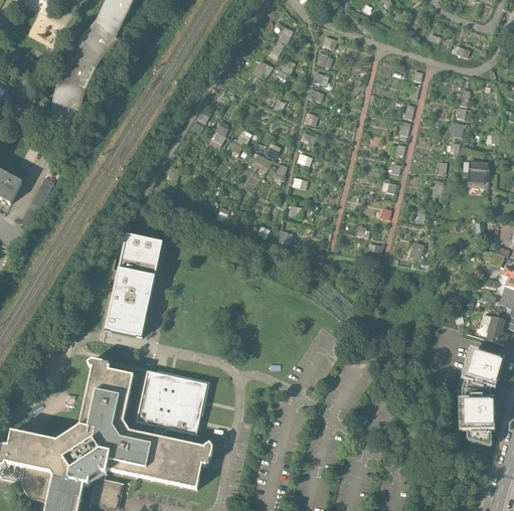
[(94,74),(92,71),(103,53),(110,43),(119,31),(130,7),(133,0),(105,0),(97,16),(73,44),(55,78),(50,117),(77,119),(81,101),(86,83),(89,78),(90,79),(92,76),(94,74)]
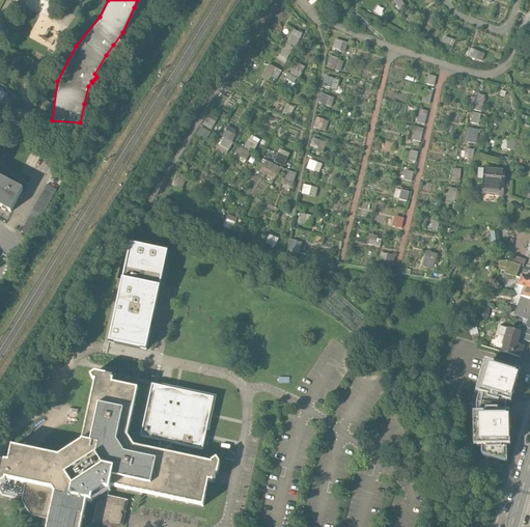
[(288,58),(302,30),(294,26),(280,54),(288,58)]
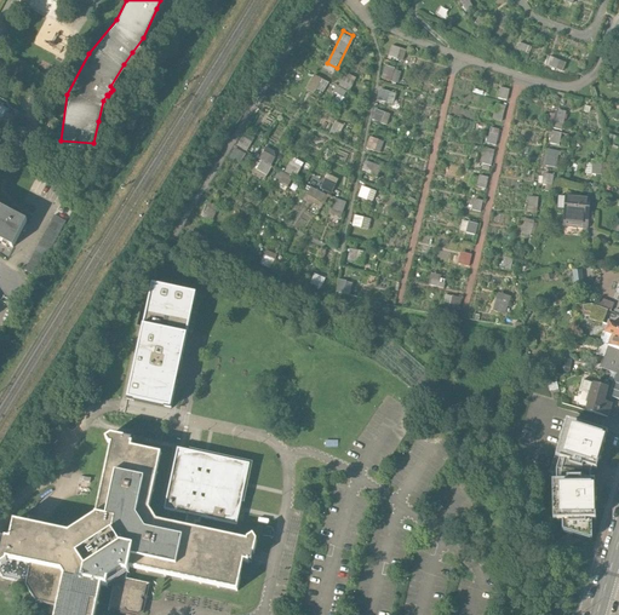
[(391,50),(406,52),(408,42),(393,40),(391,50)]
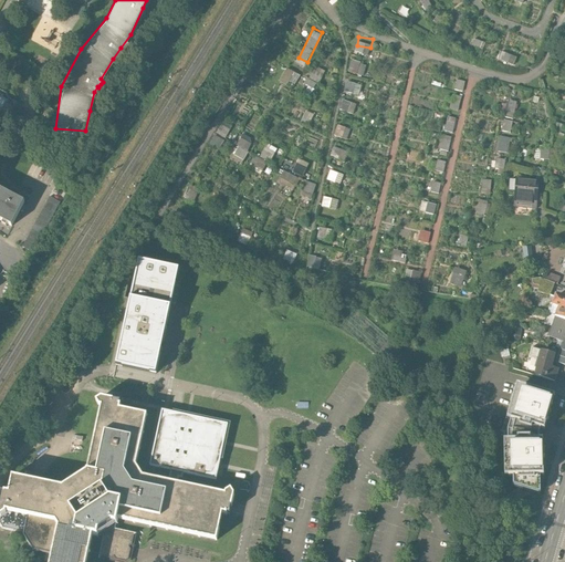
[(358,69),(361,59),(353,56),(349,66),(358,69)]
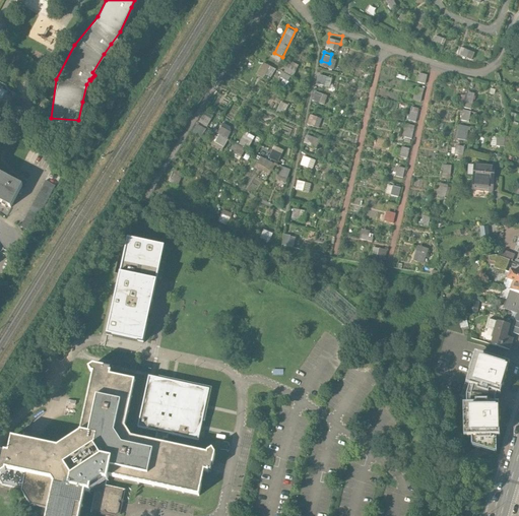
[(338,54),(332,53),(330,63),(335,64),(338,54)]
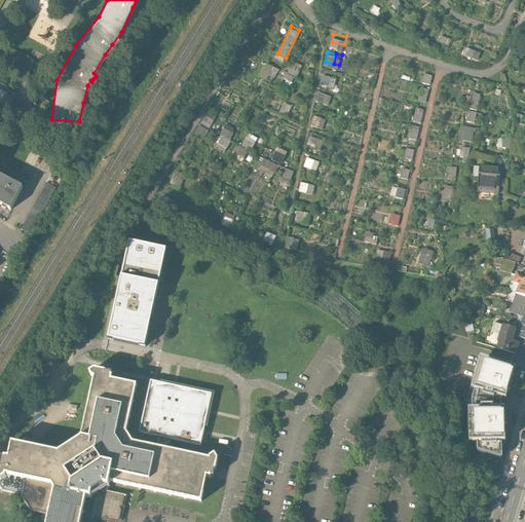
[(267,58),(260,70),(266,74),(273,61),(267,58)]
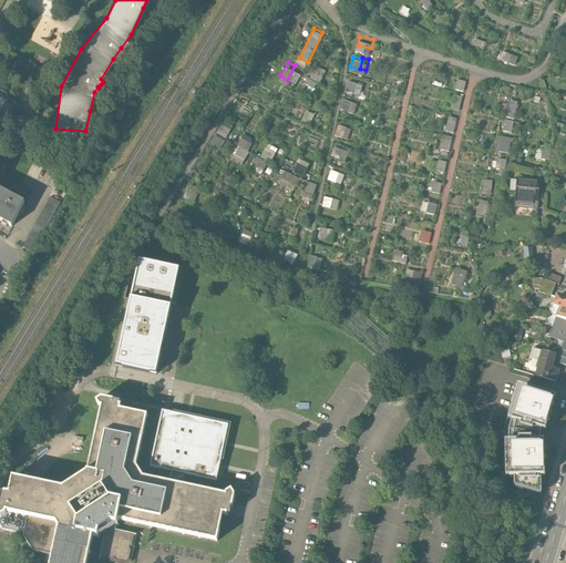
[(314,68),(311,73),(321,78),(325,72),(314,68)]
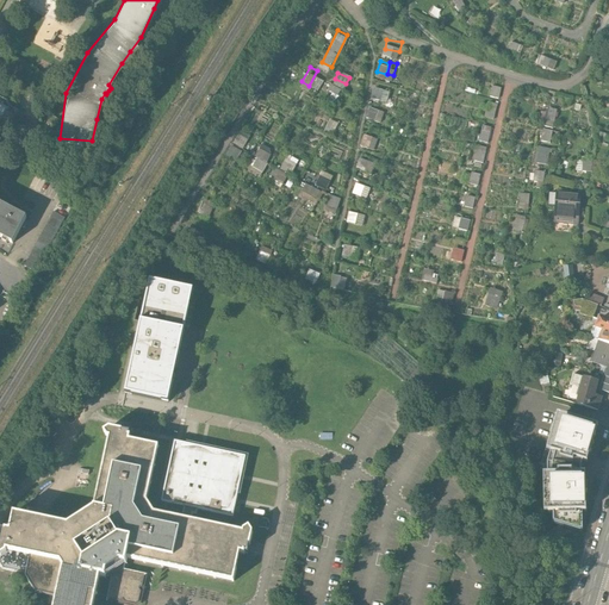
[(493,80),(491,91),(501,93),(503,82),(493,80)]
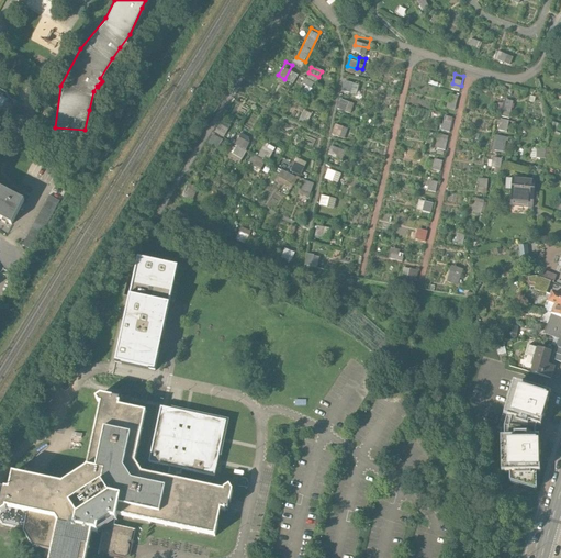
[(344,87),(359,88),(360,78),(345,76),(344,87)]
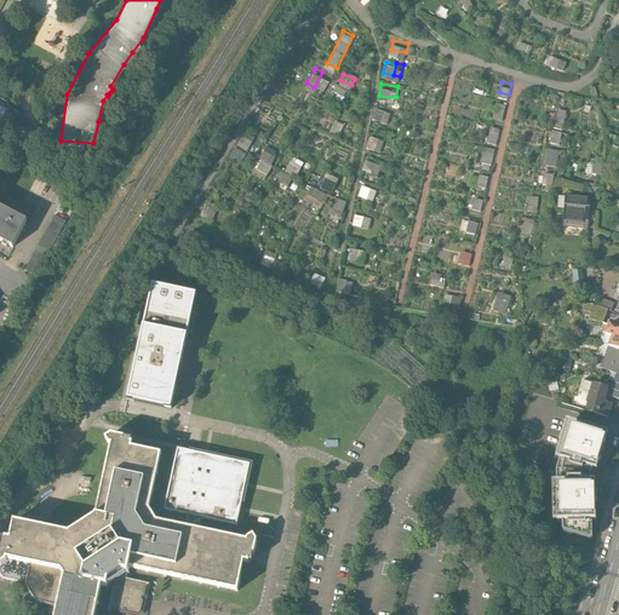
[(0,119),(13,127),(23,109),(0,95),(0,119)]
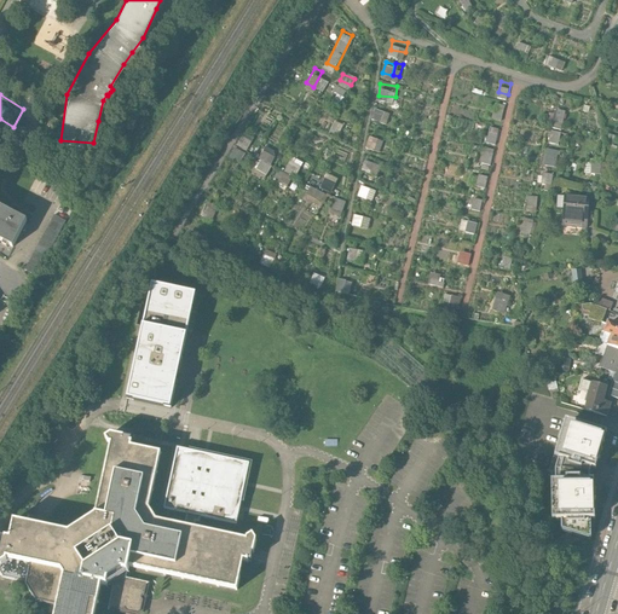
[(494,113),(504,114),(506,99),(496,98),(494,113)]
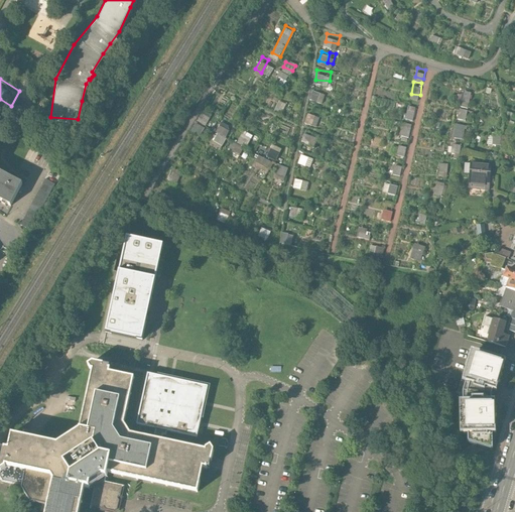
[(324,100),(328,90),(313,85),(310,94),(324,100)]
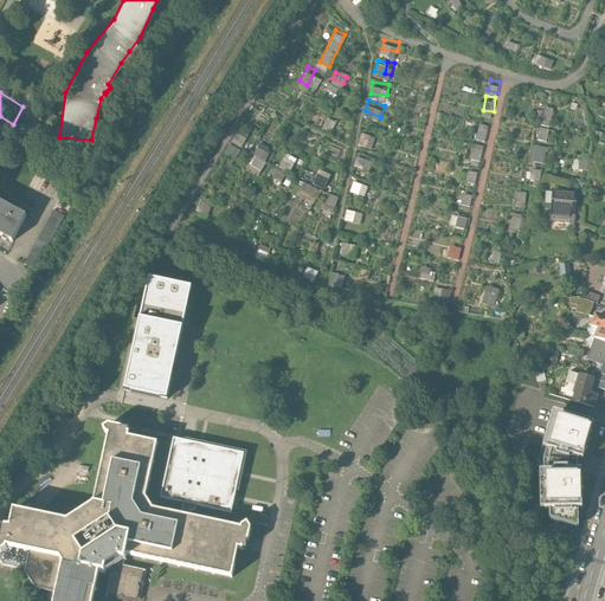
[(477,134),(487,136),(490,120),(481,118),(477,134)]
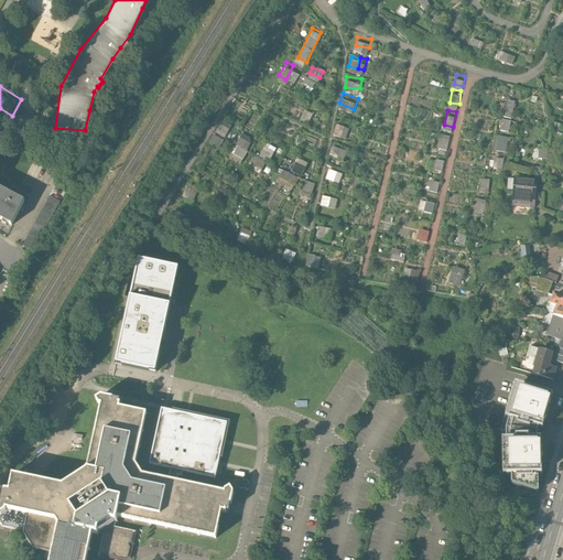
[(501,125),(509,126),(511,116),(504,114),(501,125)]
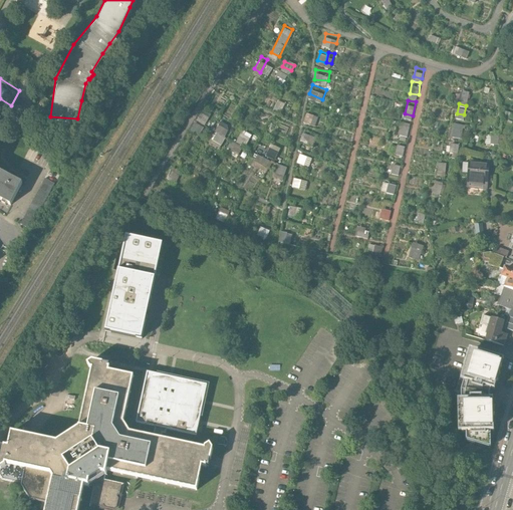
[(206,104),(199,116),(208,120),(214,109),(206,104)]
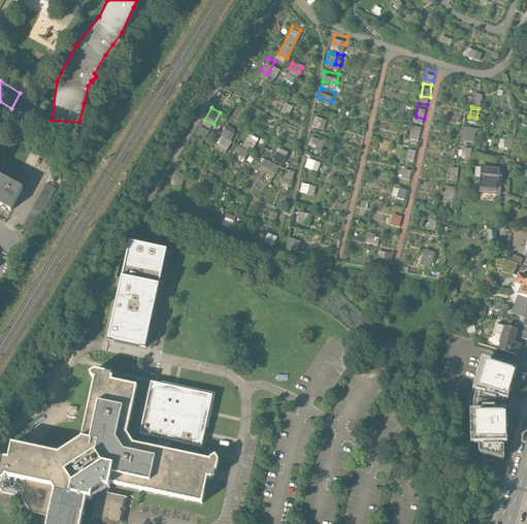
[(314,122),(326,125),(328,115),(316,111),(314,122)]
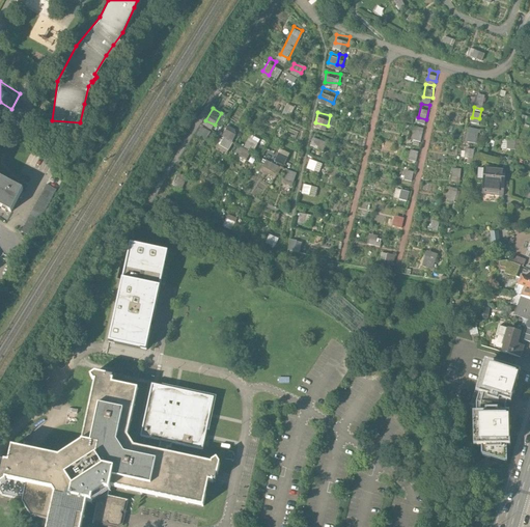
[(231,120),(220,142),(229,147),(241,126),(231,120)]
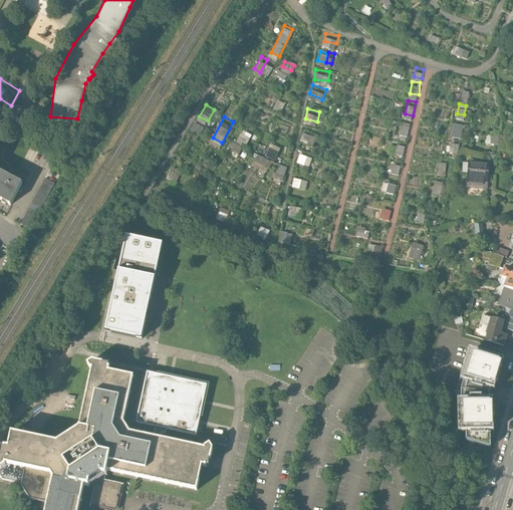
[(401,131),(409,133),(412,119),(404,117),(401,131)]
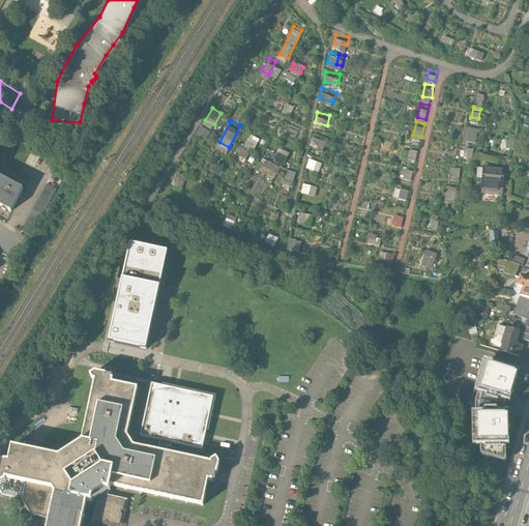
[(478,138),(480,124),(469,122),(467,136),(478,138)]
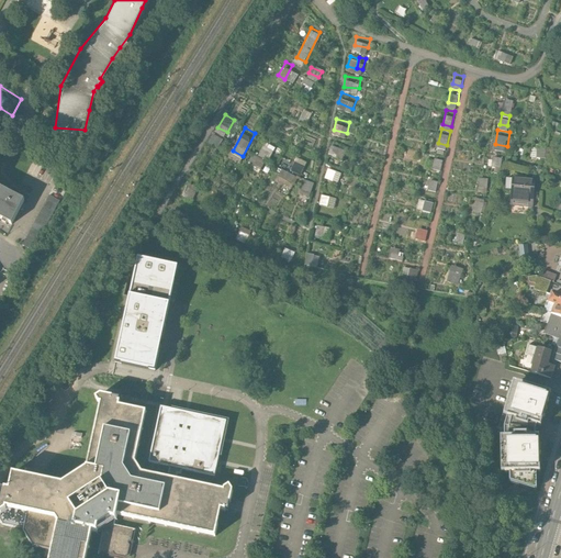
[(261,151),(272,154),(277,141),(266,137),(261,151)]
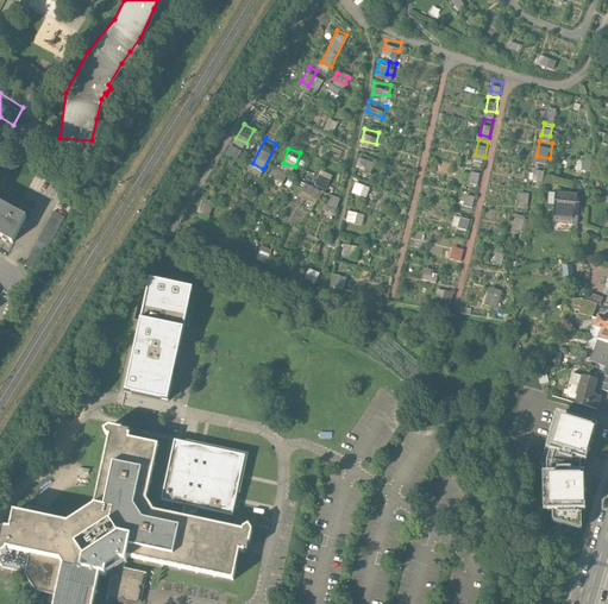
[(373,168),(375,156),(359,152),(357,164),(373,168)]
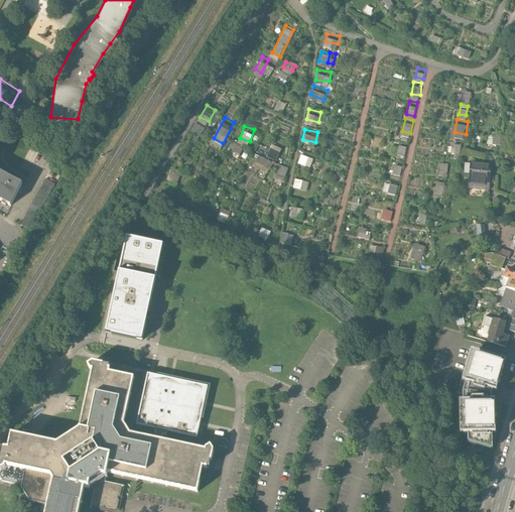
[(229,148),(239,154),(245,143),(236,137),(229,148)]
